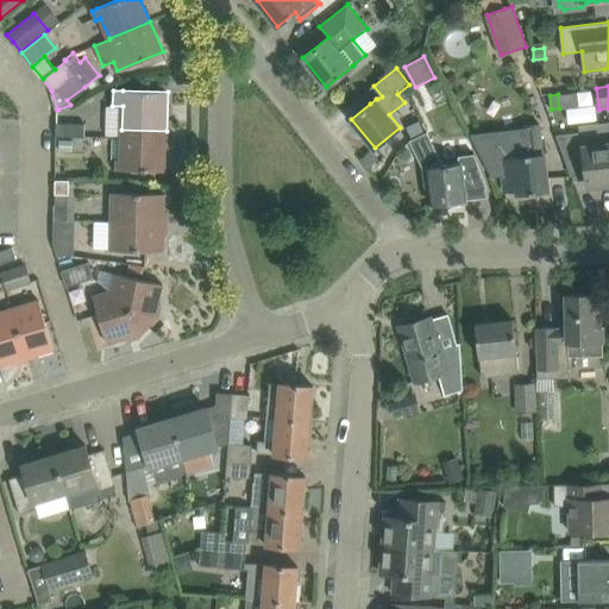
[(588,186),(591,186),(608,183),(608,121),(579,125),(581,132),(557,135),(571,176),(573,175),(586,174),(588,179),(588,186)]
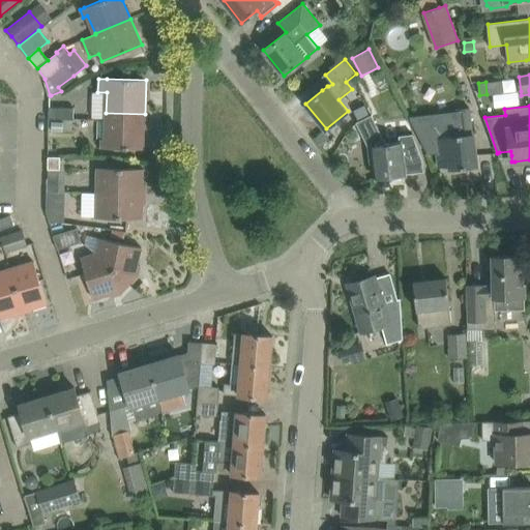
[(75,108),(50,108),(49,118),(75,119),(75,108)]
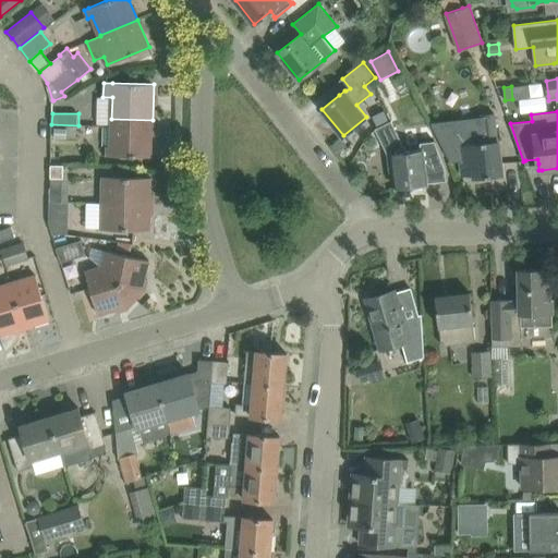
[(502,174),(501,164),(498,141),(495,113),(481,114),(484,142),(466,144),(465,133),(461,128),(453,125),(434,128),(451,161),(460,160),(462,176),(474,174),(475,178),(502,174)]
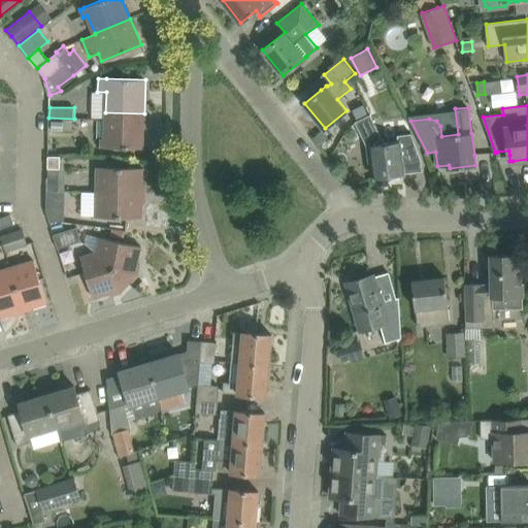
[(105,112),(105,138),(98,138),(98,147),(143,147),(144,113),(105,112)]
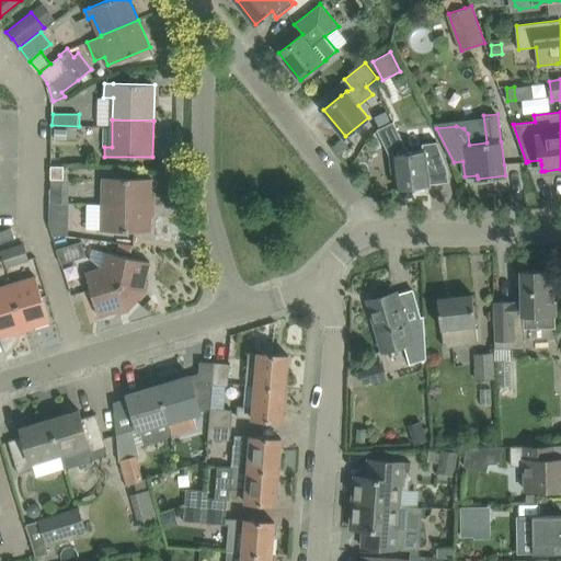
[(410,151),(395,121),(378,129),(390,155),(392,173),(397,172),(399,189),(430,185),(427,163),(426,149),(410,151)]
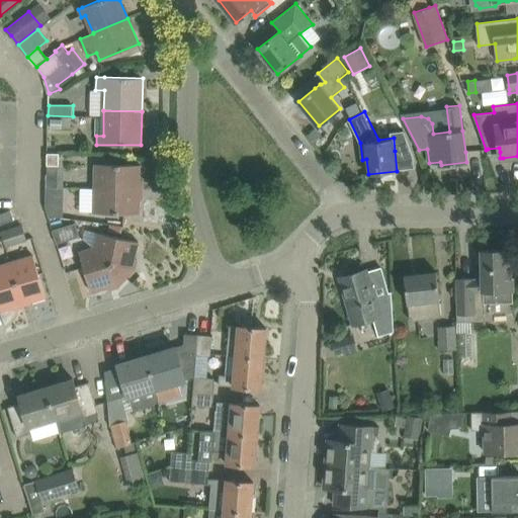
[(62,119),(51,118),(51,128),(62,128),(62,119)]
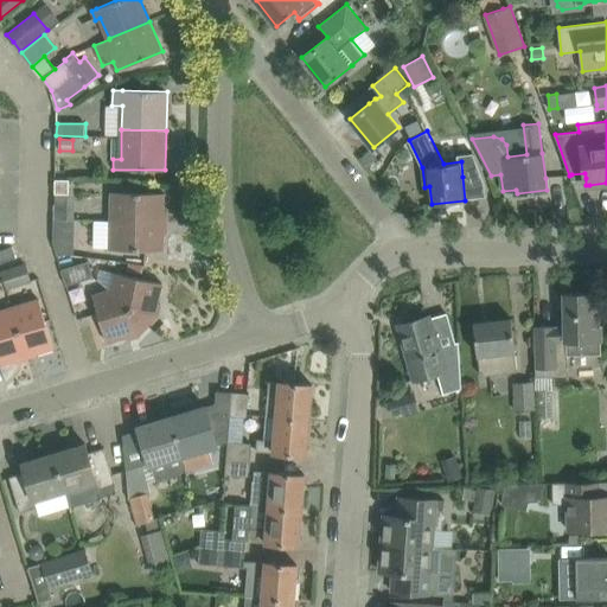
[(362,158),(368,166),(377,158),(371,149),(362,158)]
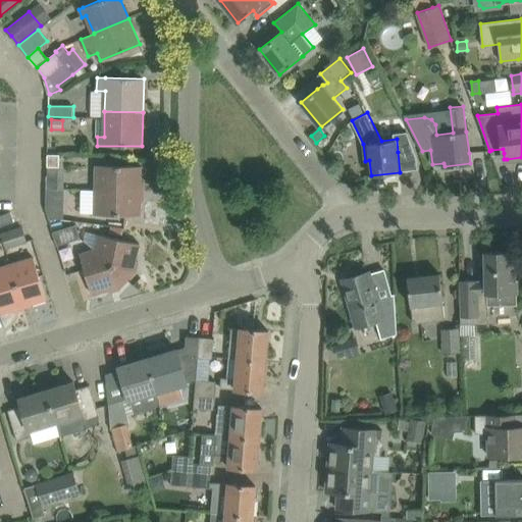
[(48,154),(48,166),(60,166),(59,154),(48,154)]
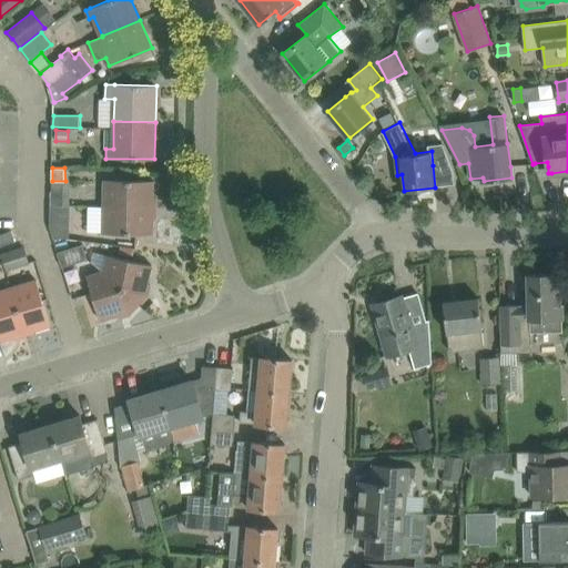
[(105,179),(104,206),(153,208),(154,181),(105,179)]
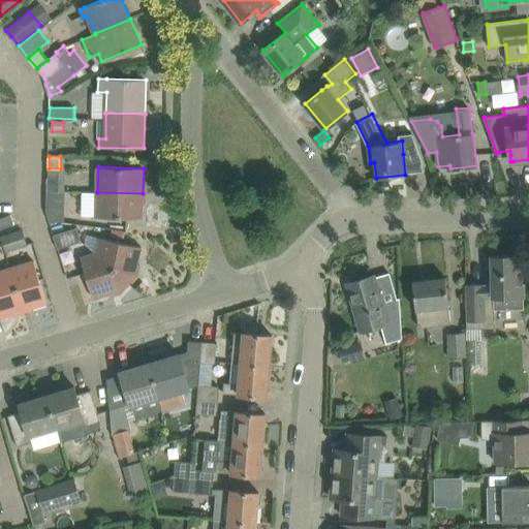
[(143,218),(143,193),(97,192),(96,217),(143,218)]
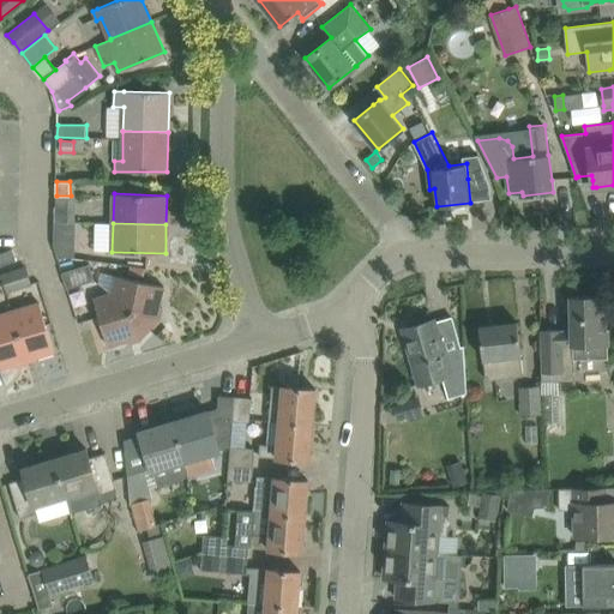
[(58,257),(76,258),(76,244),(54,242),(54,246),(58,257)]
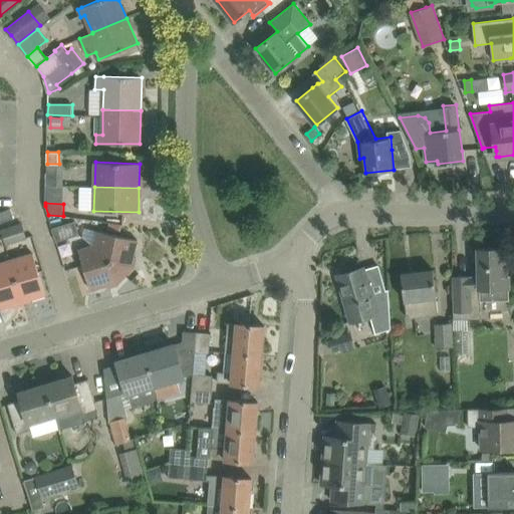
[(11,208),(0,211),(0,220),(1,222),(14,218),(11,208)]
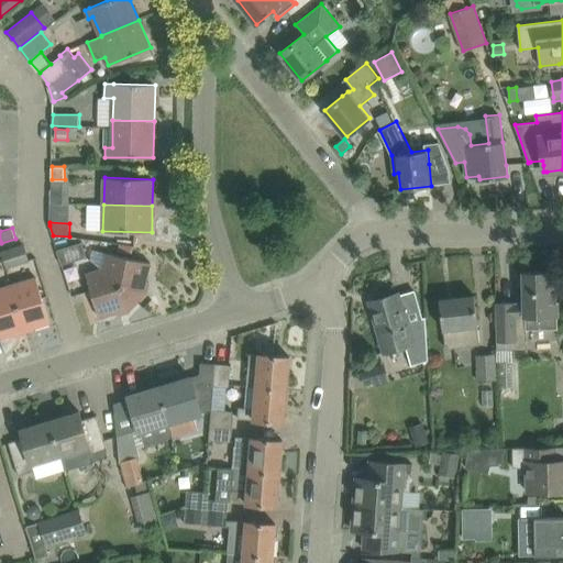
[(62,264),(87,256),(81,242),(57,250),(62,264)]
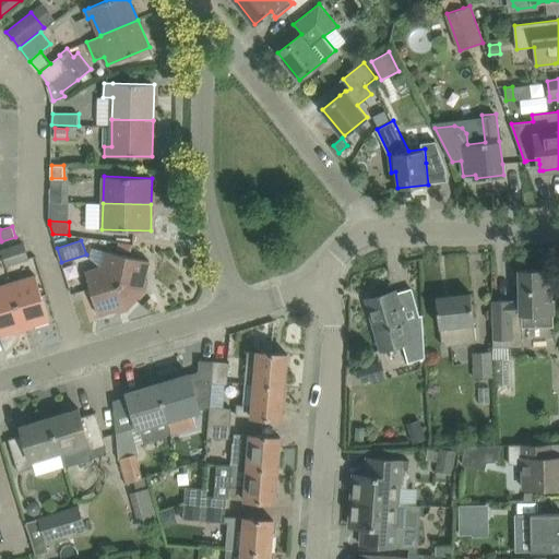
[(24,244),(1,250),(7,265),(30,258),(24,244)]
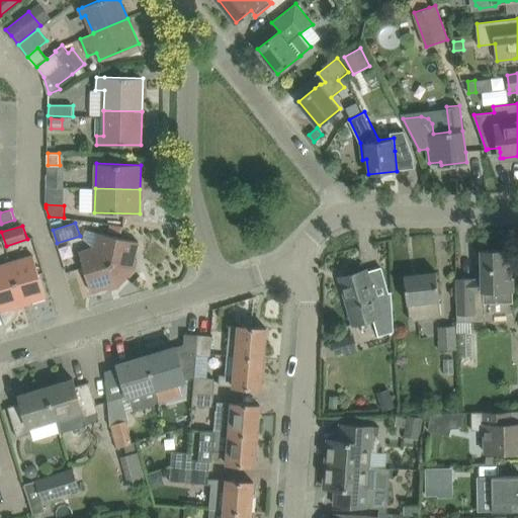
[(94,247),(124,275),(133,267),(139,242),(97,232),(94,247)]
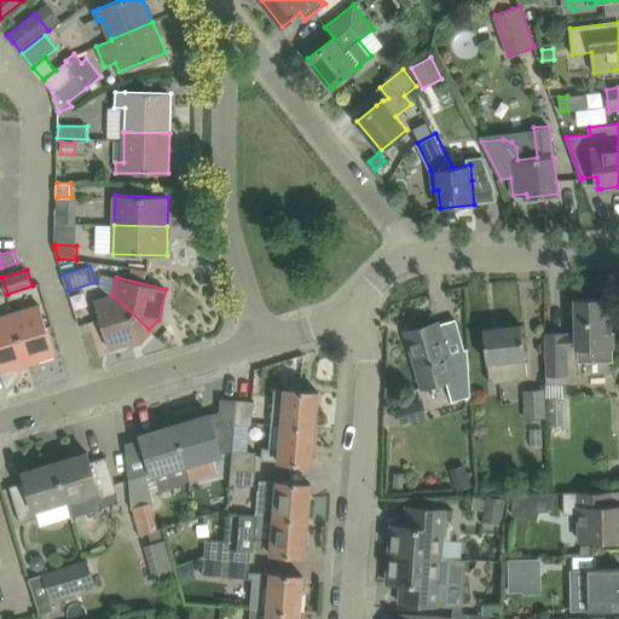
[(149,329),(113,295),(94,300),(110,348),(140,340),(149,329)]
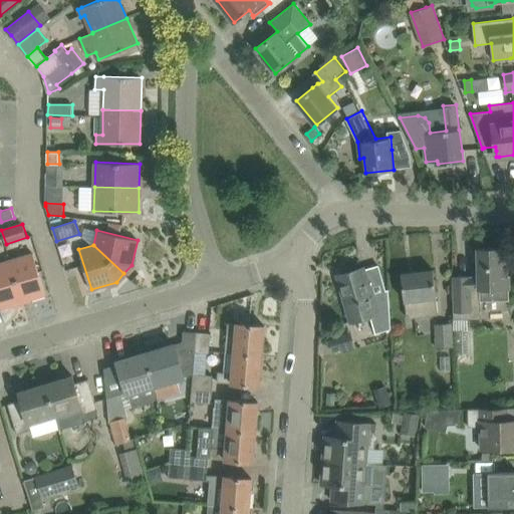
[(453,276),(454,312),(454,318),(481,318),(481,300),(509,300),(508,248),(478,248),(479,279),(471,279),(471,276),(453,276)]
